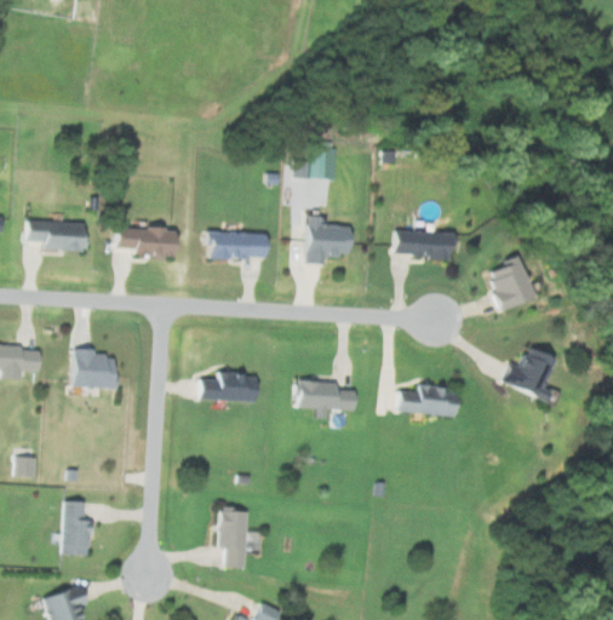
[(296,178),(325,179),(326,148),(311,148),(311,162),(296,161),(296,178)]
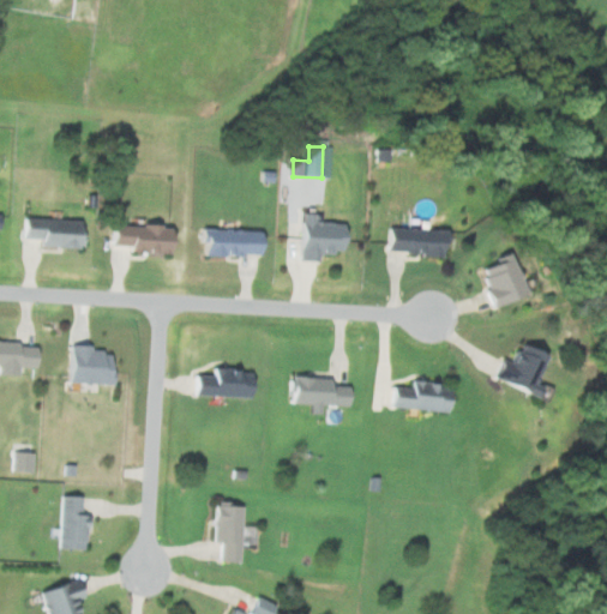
[(304,262),(323,262),(323,253),(347,253),(348,223),(318,223),(318,215),(305,214),(304,262)]
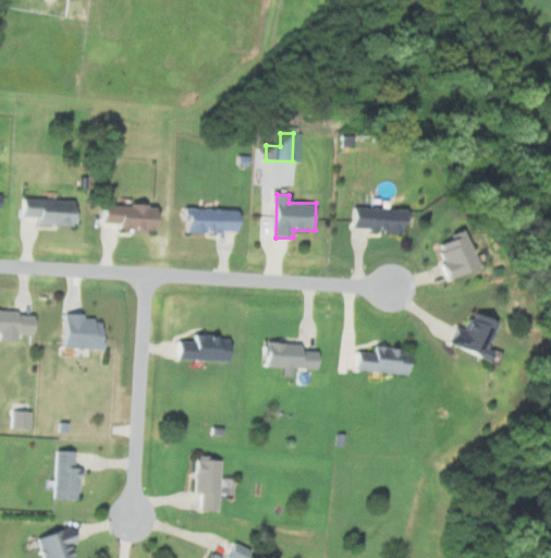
[(40,217),(40,225),(74,226),(75,201),(24,198),(23,217),(40,217)]
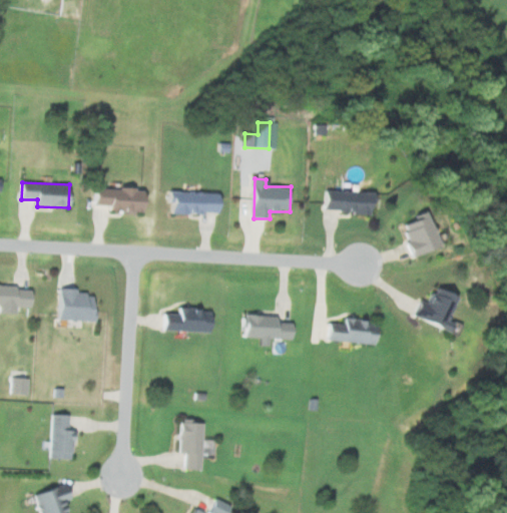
[(96,204),(111,205),(111,211),(141,212),(142,189),(96,187),(96,204)]
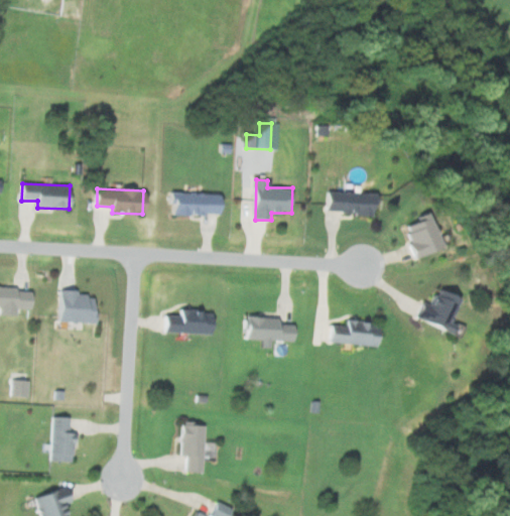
[(328,214),(376,214),(377,194),(328,192),(328,214)]
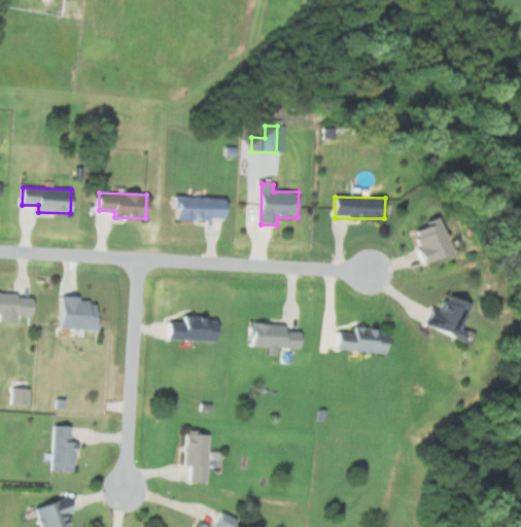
[(224,220),(226,199),(178,198),(178,219),(224,220)]
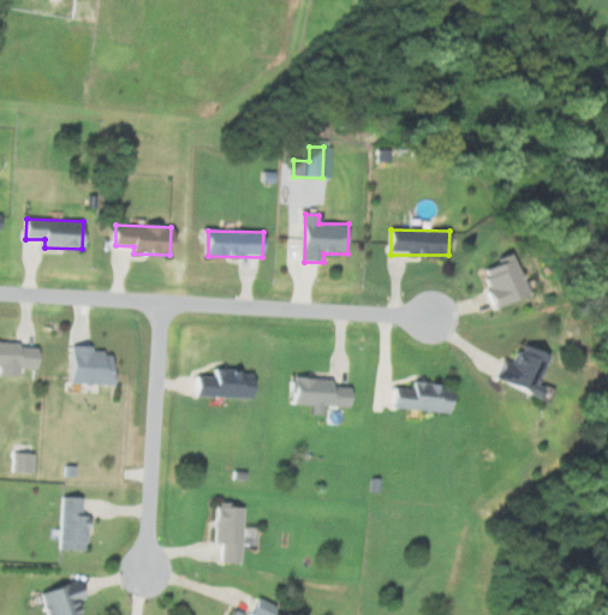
[(499,308),(531,293),(514,255),(482,269),(499,308)]
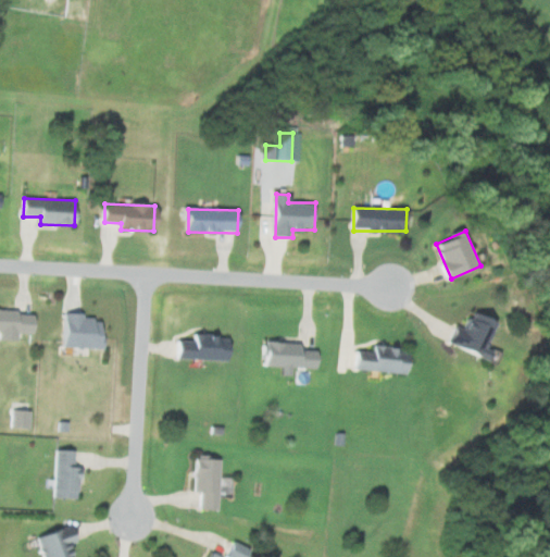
[(20,342),(20,333),(34,333),(35,312),(0,310),(0,332),(2,332),(1,341),(20,342)]
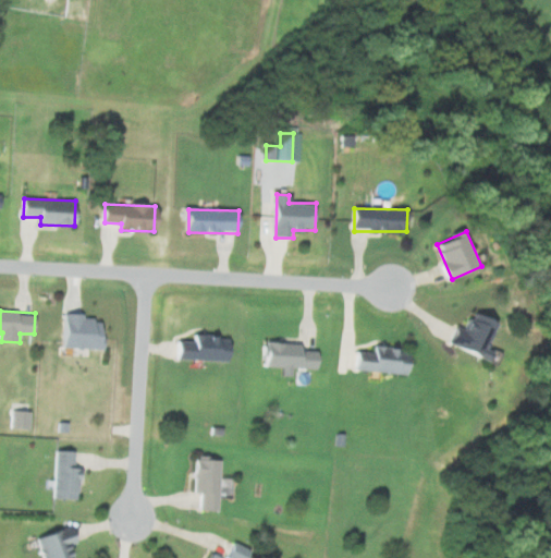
[(488,350),(499,323),(475,313),(467,330),(457,327),(450,344),(489,362),(493,352),(488,350)]
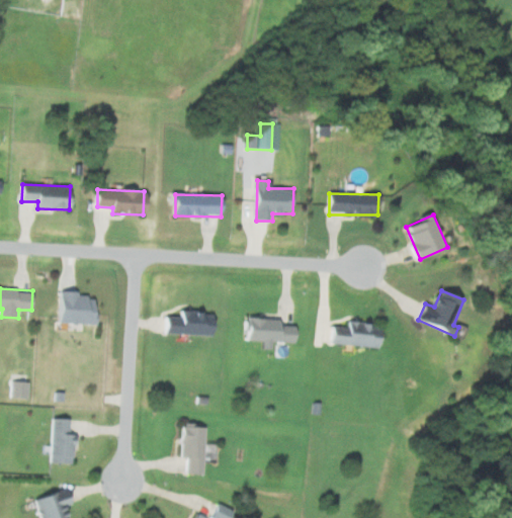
[(61,324),(97,325),(98,295),(62,293),(61,324)]
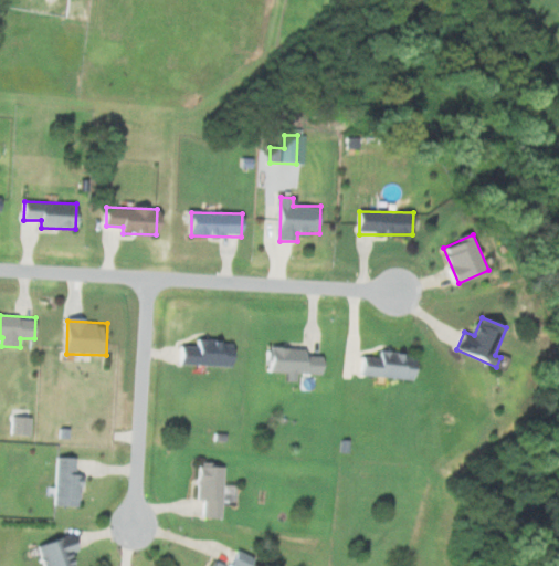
[(235,342),(198,341),(198,346),(182,346),(181,366),(235,367),(235,342)]
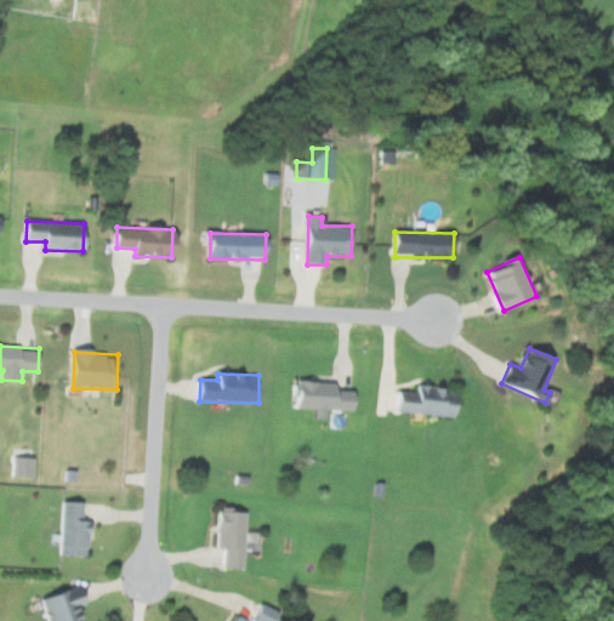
[(356,411),(356,393),(340,393),(340,381),(299,381),(299,409),(318,409),(318,420),(329,420),(329,410),(356,411)]
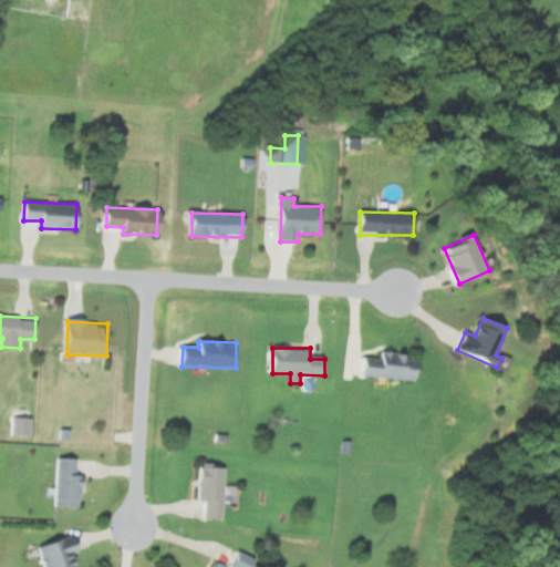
[(365,357),(364,378),(416,380),(417,356),(382,353),(382,358),(365,357)]
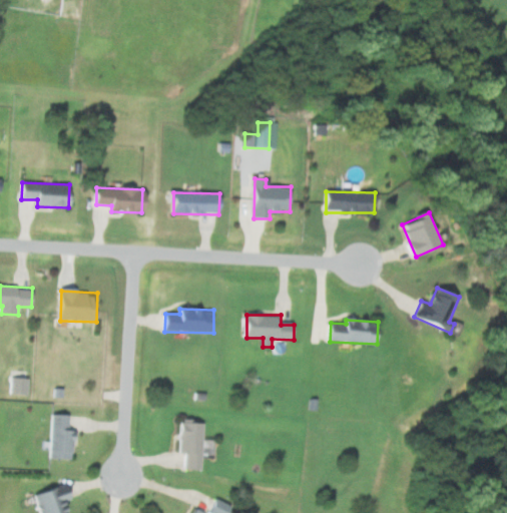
[(75,460),(76,431),(71,431),(72,415),(54,415),(52,459),(75,460)]
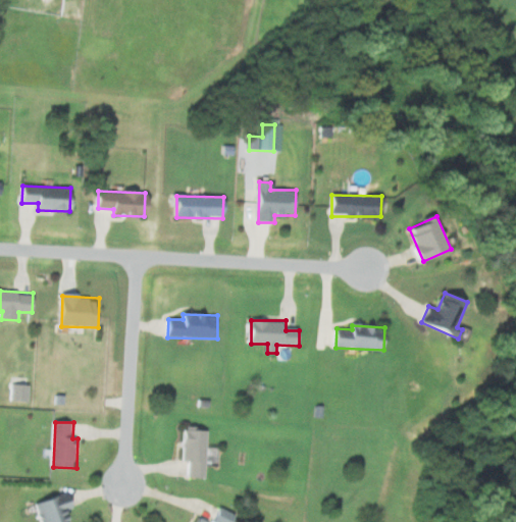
[(191,478),(208,478),(208,461),(222,461),(223,448),(209,448),(210,429),(185,429),(185,462),(191,462),(191,478)]
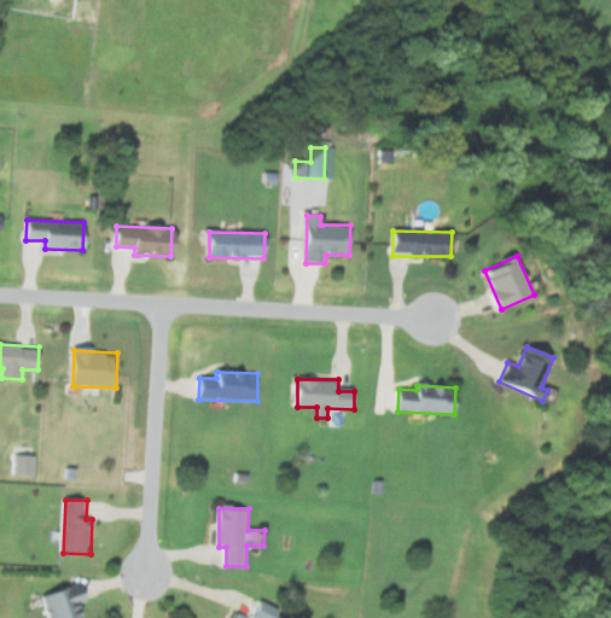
[(51,617),(82,617),(79,605),(86,602),(80,583),(44,595),(51,617)]
